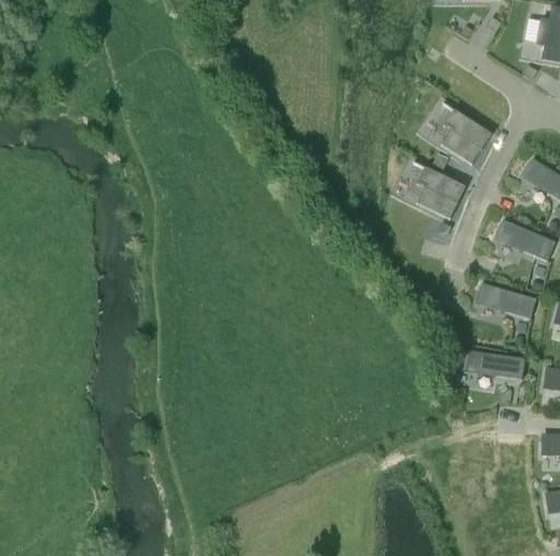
[(559,7),(551,6),(548,19),(540,18),(535,45),(544,45),(540,59),(559,62),(559,7)]
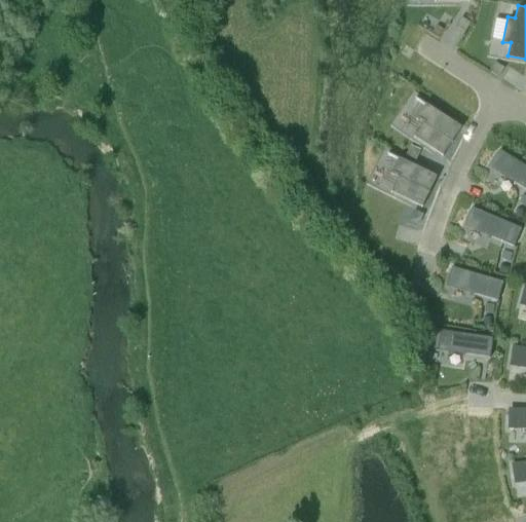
[(496,60),(490,68),(498,74),(504,66),(496,60)]
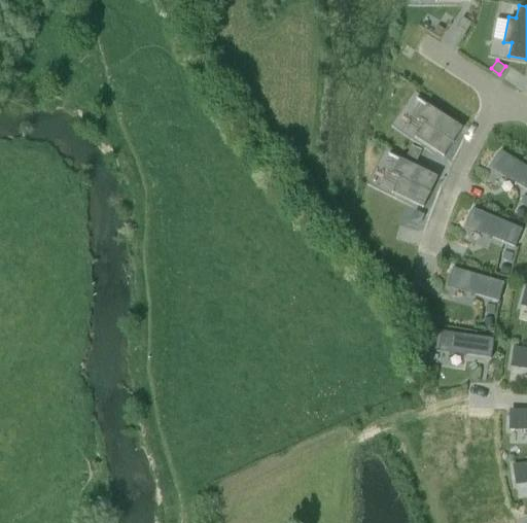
[(526,80),(526,63),(515,62),(513,79),(526,80)]
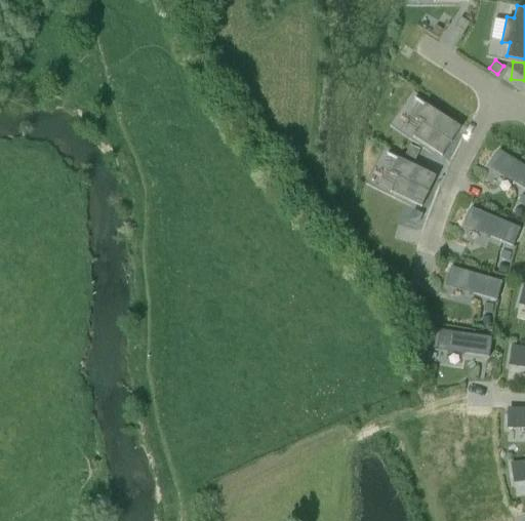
[(468,117),(431,96),(425,108),(431,113),(429,116),(421,129),(451,146),(468,117)]
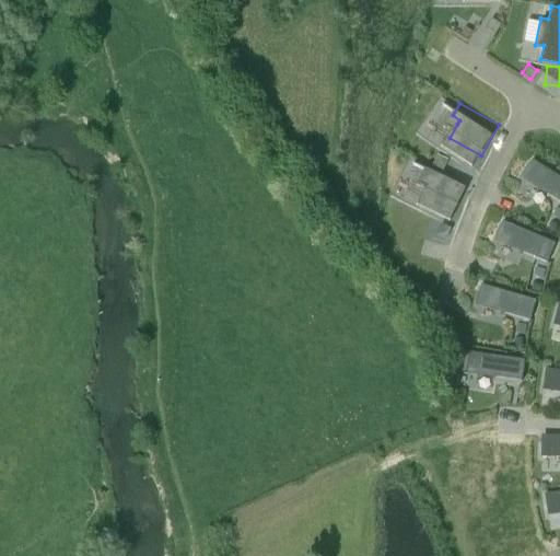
[(559,174),(532,158),(521,176),(559,199),(559,174)]
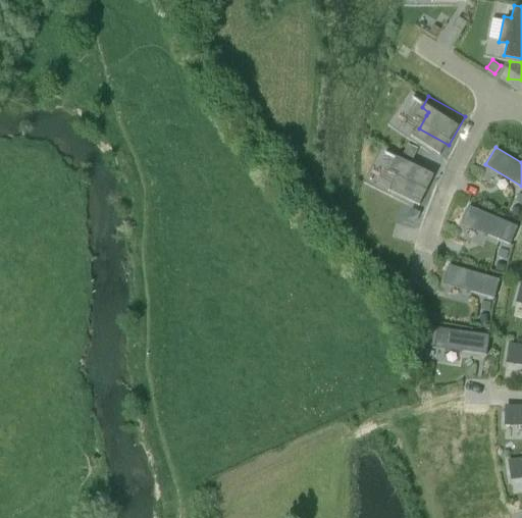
[(436,168),(397,155),(390,172),(399,175),(394,190),(426,201),(436,168)]
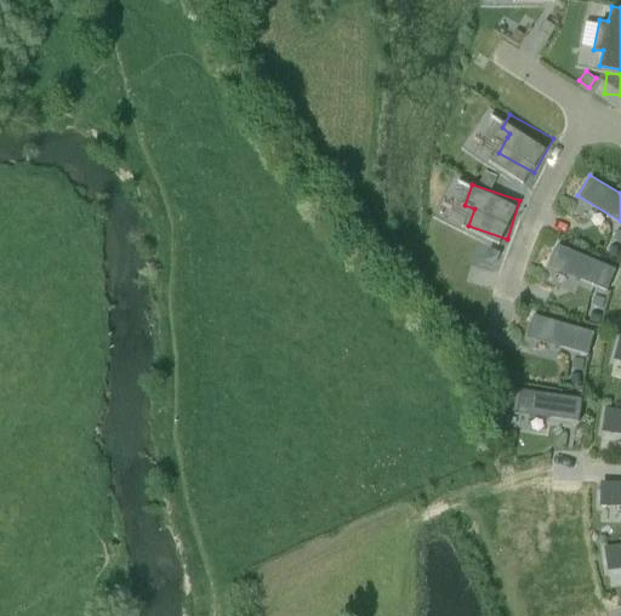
[(608,287),(616,267),(558,243),(548,264),(580,278),(580,277),(608,287)]
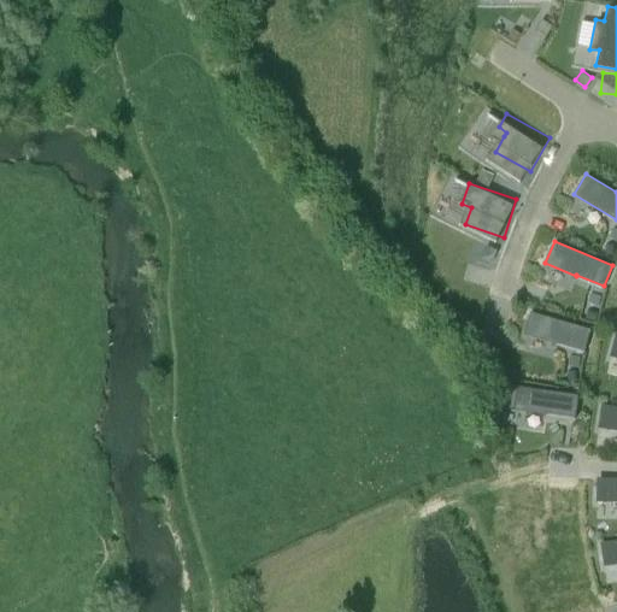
[(594,318),(597,310),(588,306),(585,316),(594,318)]
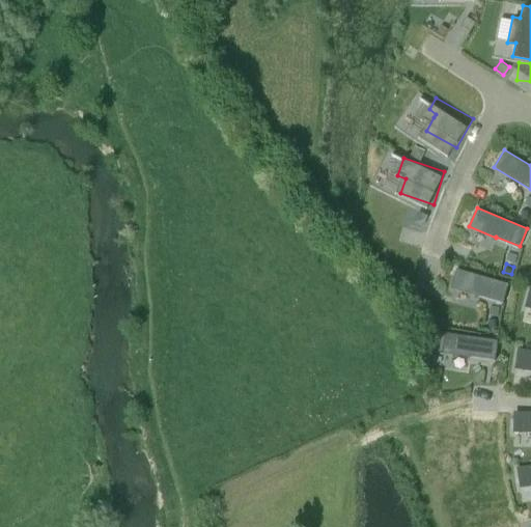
[(508,282),(456,268),(451,287),(479,296),(479,294),(503,302),(508,282)]
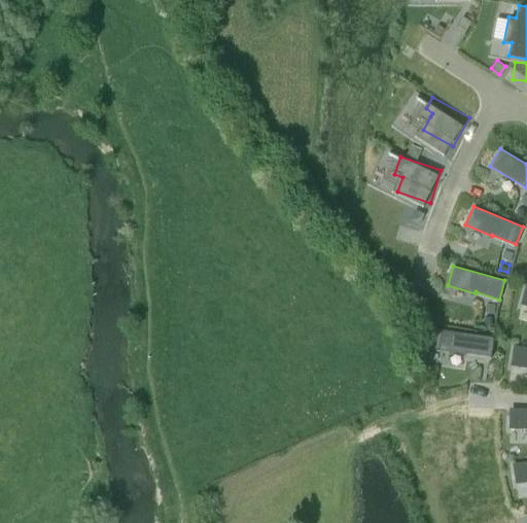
[(491,356),(494,336),(441,328),(438,349),(466,353),(466,352),(491,356)]
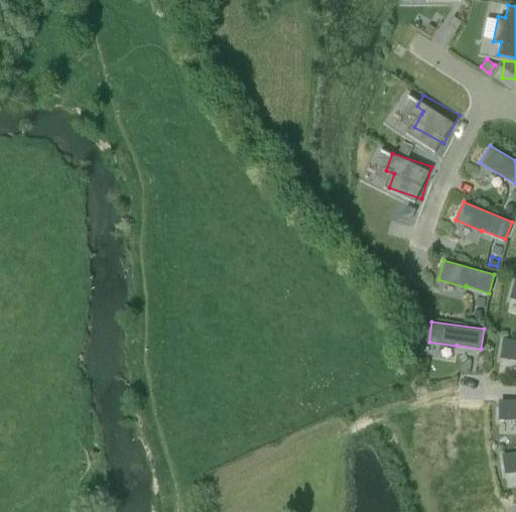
[(515,359),(515,339),(504,337),(501,357),(515,359)]
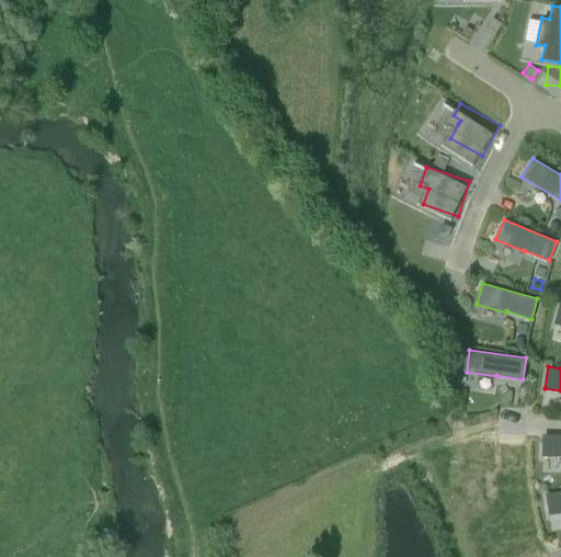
[(560,433),(544,433),(542,455),(560,455),(560,433)]
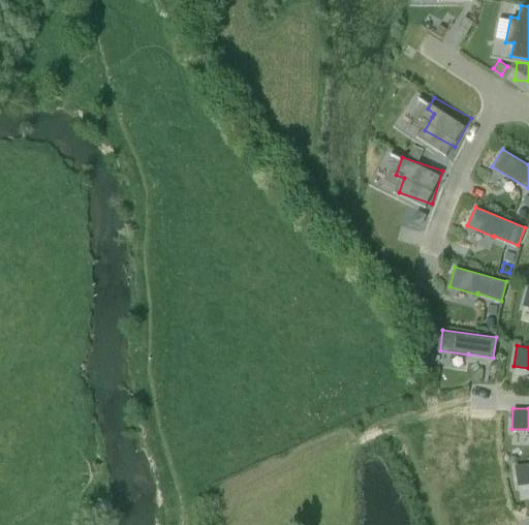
[(528,483),(528,461),(516,464),(518,485),(528,483)]
